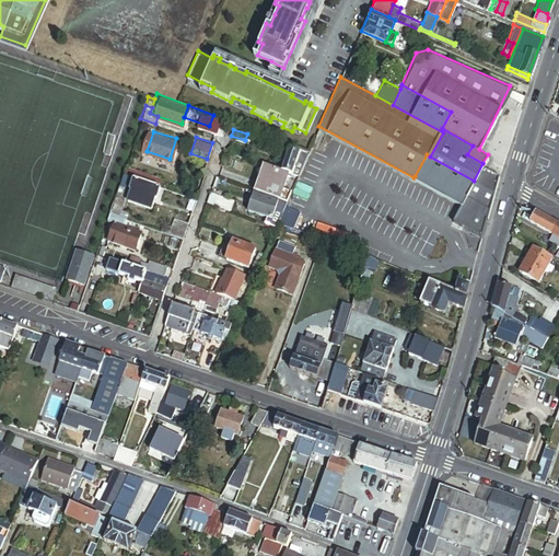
[(289,148),(291,145),(281,140),(275,157),(283,160),(289,148)]
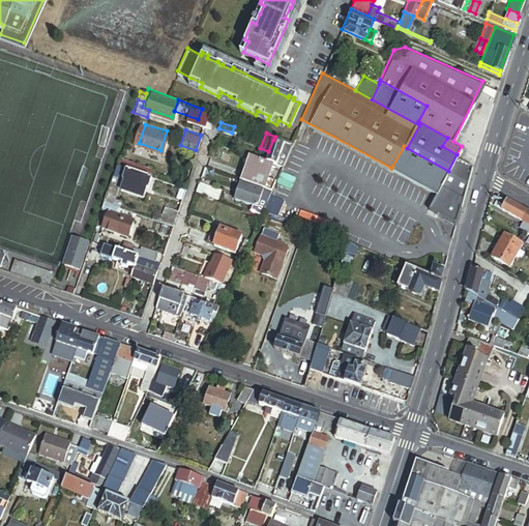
[(290,146),(291,142),(275,137),(273,140),(283,143),(290,146)]
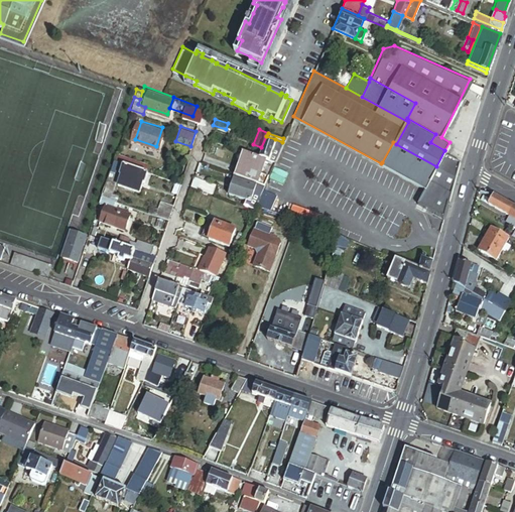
[(268,158),(275,139),(266,136),(261,147),(258,154),(265,157),(268,158)]
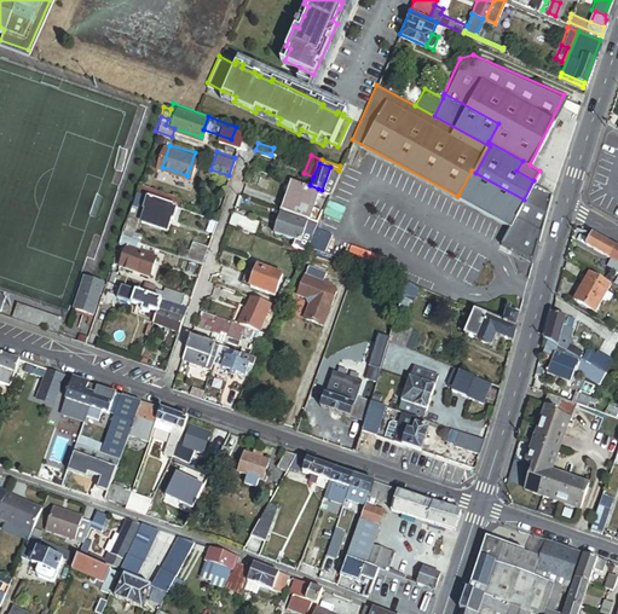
[(329,192),(339,171),(330,167),(322,190),(329,192)]
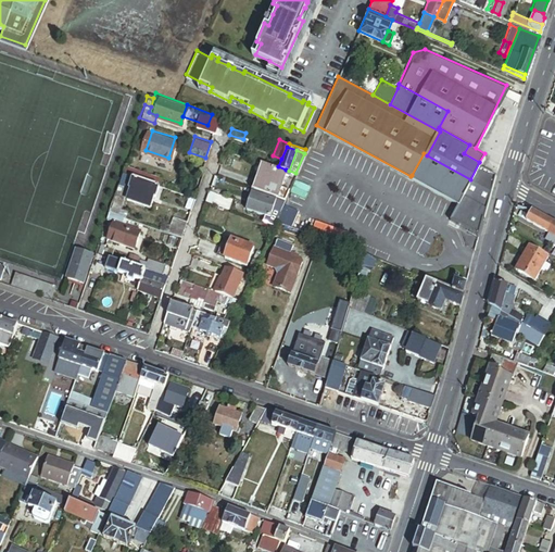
[(424,153),(412,175),(458,201),(470,179),(427,155),(424,153)]
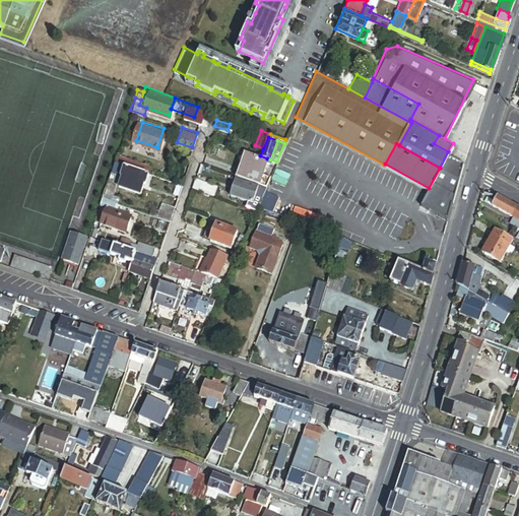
[(257,182),(258,183),(267,158),(260,155),(245,150),(236,174),(257,182)]
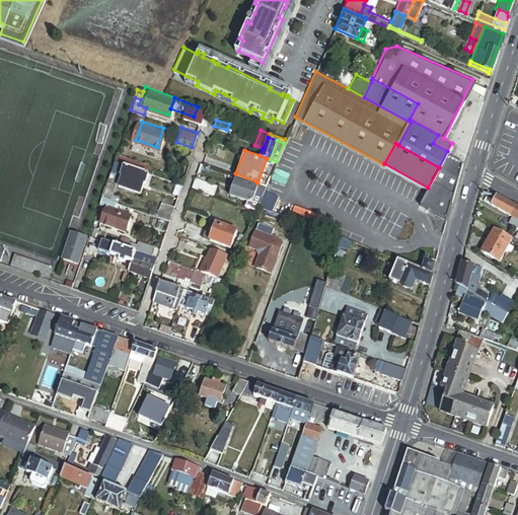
[(149,162),(117,151),(114,158),(147,169),(149,162)]
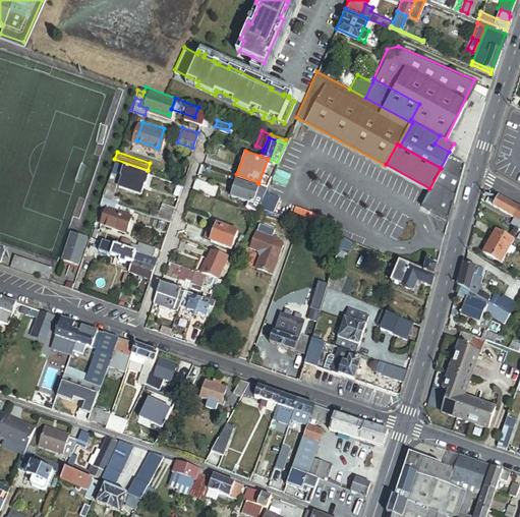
[(452,200),(465,161),(449,152),(441,168),(429,188),(422,203),(449,218),(453,203),(452,200)]
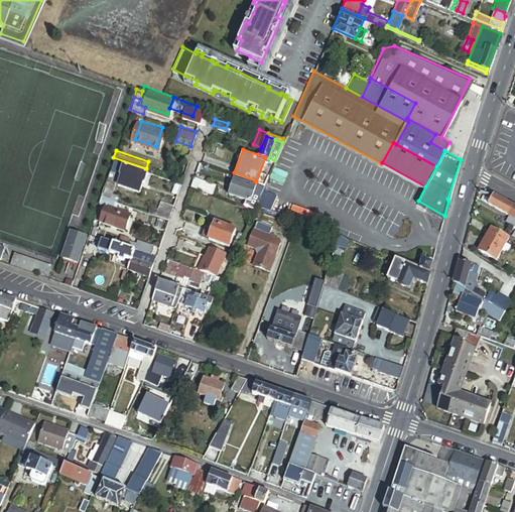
[(146,168),(113,157),(101,194),(116,199),(117,193),(111,190),(113,182),(110,180),(114,169),(126,173),(130,174),(143,178),(146,168)]
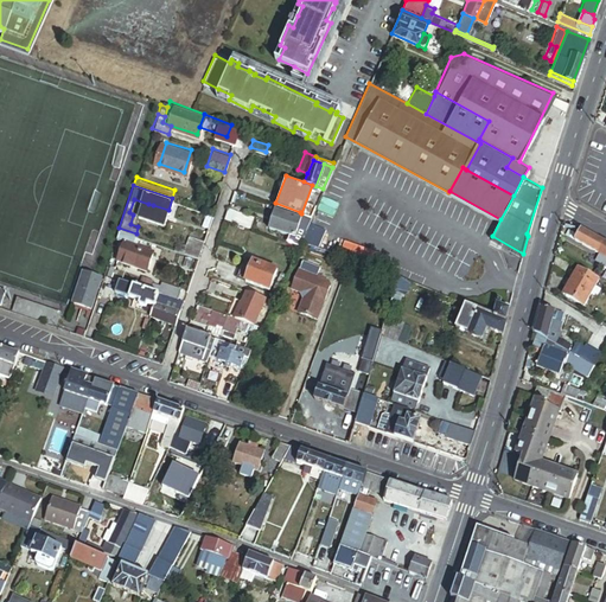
[(233,206),(229,216),(248,223),(252,213),(233,206)]
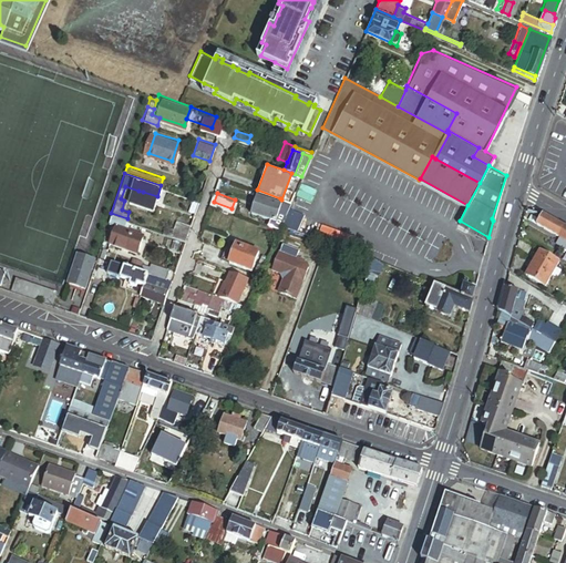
[(271,222),(279,202),(267,197),(261,215),(268,217),(267,221),(271,222)]
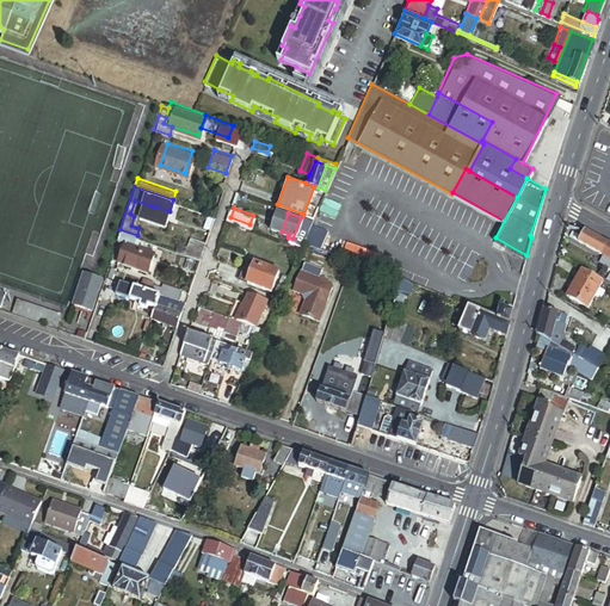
[(309,223),(312,218),(312,217),(303,215),(302,214),(301,217),(293,239),(301,242),(302,239),(309,223)]
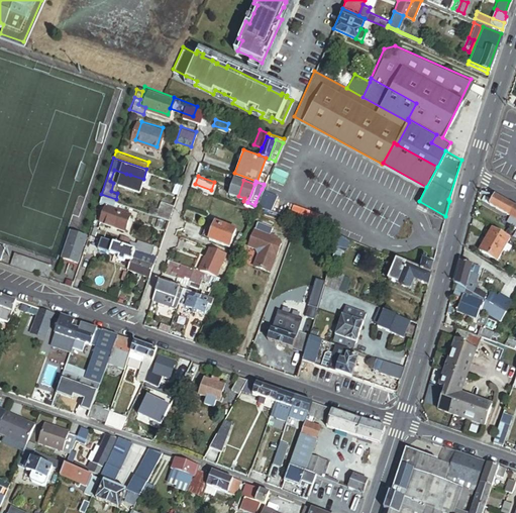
[(269,207),(275,193),(262,189),(255,202),(269,207)]
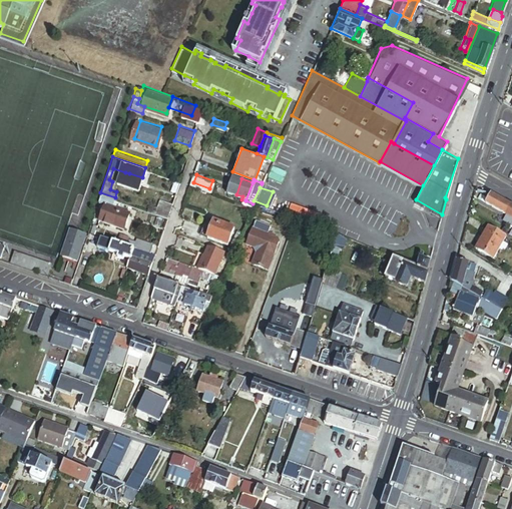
[(511,212),(511,203),(490,191),(484,200),(511,215),(511,212)]
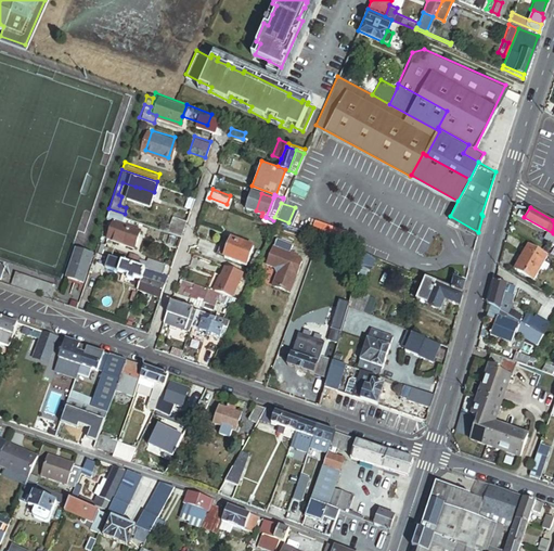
[(125,214),(108,208),(106,214),(113,217),(124,220),(126,214),(125,214)]
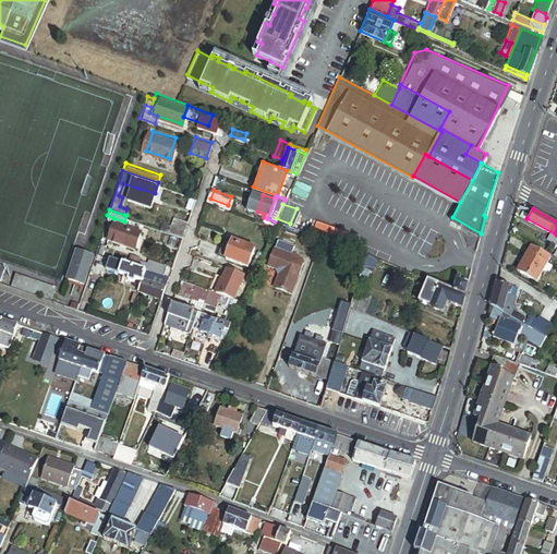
[(171,213),(166,229),(181,233),(186,218),(171,213)]
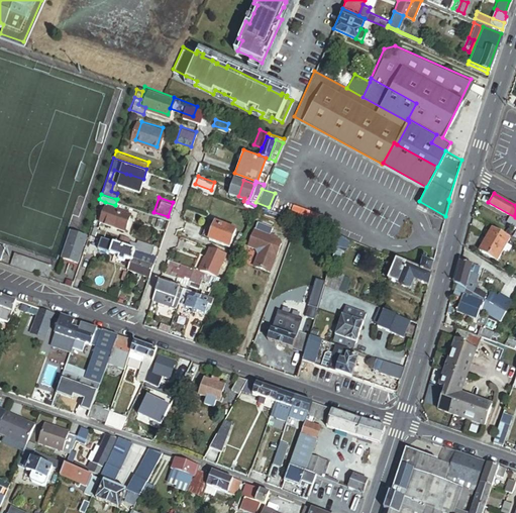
[(105,202),(99,218),(124,226),(129,210),(115,205),(105,202)]
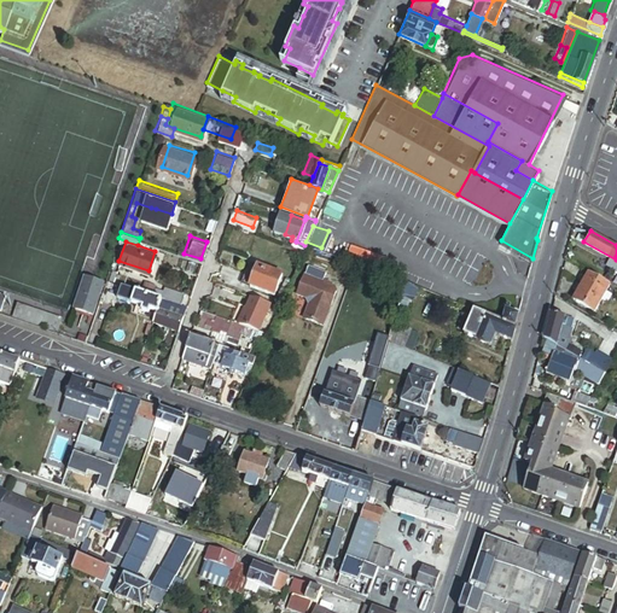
[(258,262),(250,282),(272,291),(280,270),(258,262)]
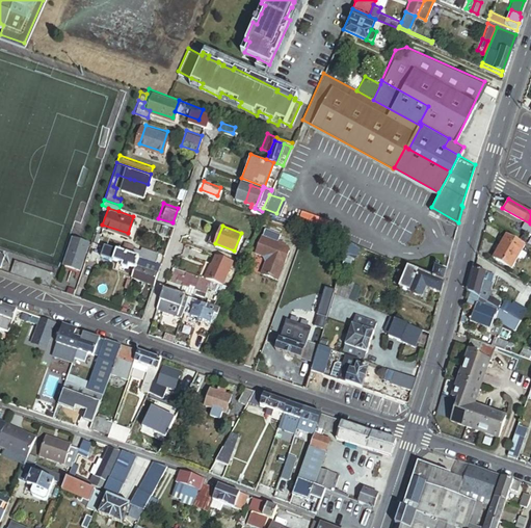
[(280,232),(264,226),(255,249),(257,251),(262,253),(265,258),(260,270),(276,276),(288,246),(288,243),(276,239),(280,232)]
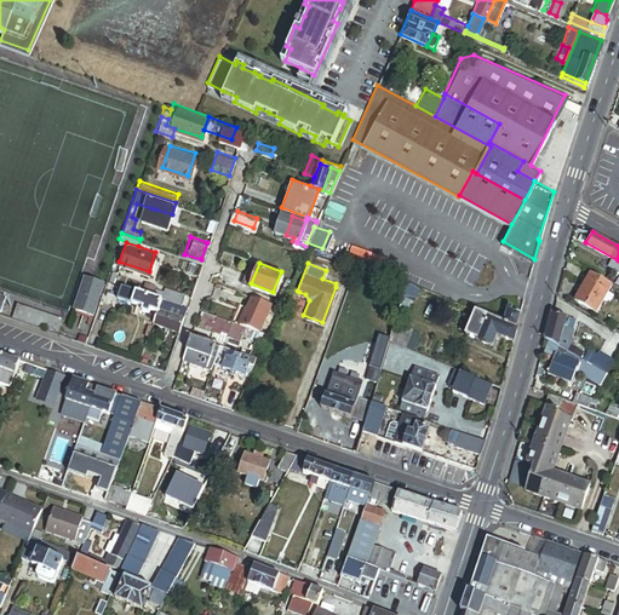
[(611,282),(590,270),(574,297),(595,309),(603,295),(607,291),(611,282)]
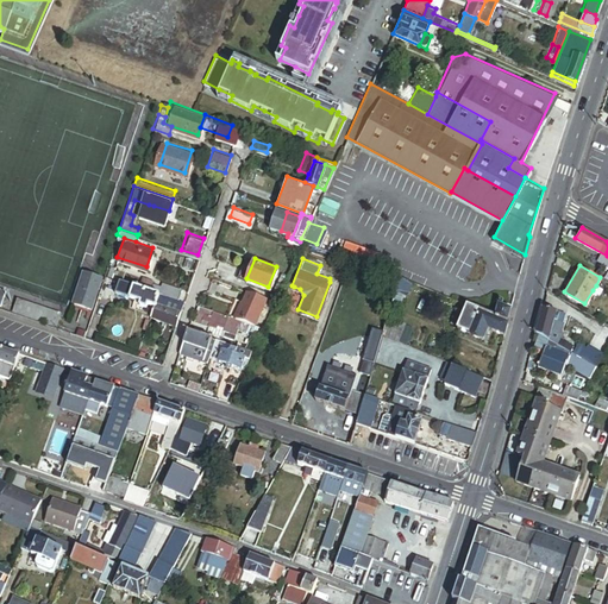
[(83,268),(73,300),(91,306),(101,274),(83,268)]
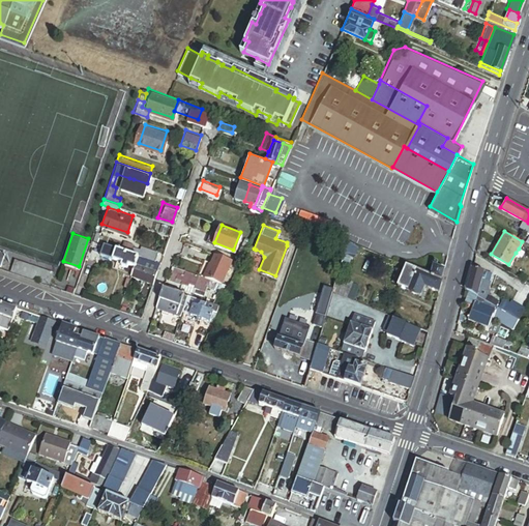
[(103,239),(91,235),(85,253),(96,257),(99,251),(103,241),(103,239)]
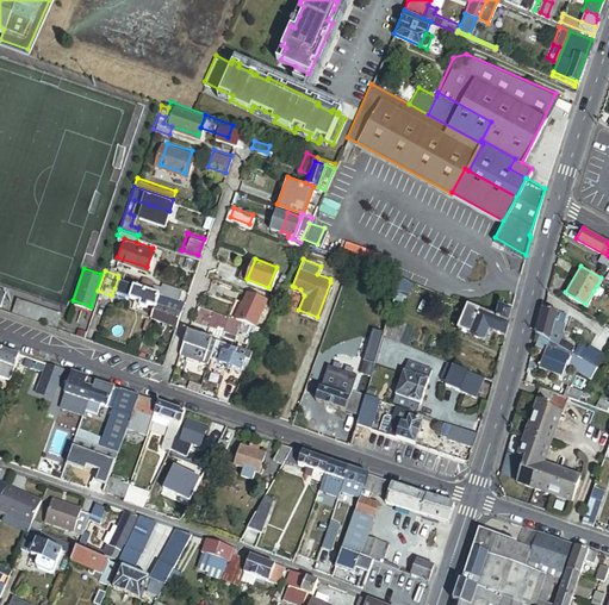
[(406,293),(411,280),(399,274),(395,288),(403,292),(406,293)]
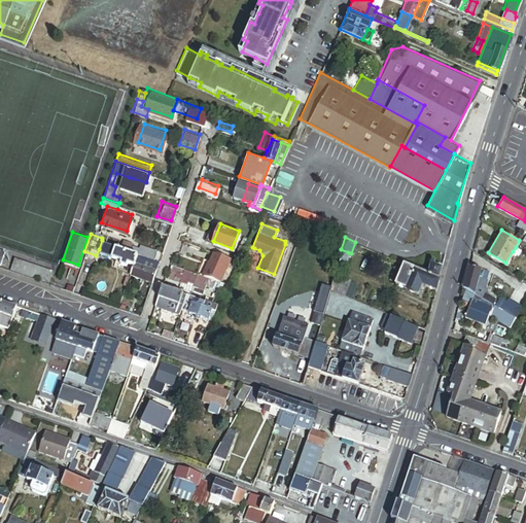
[(102,240),(99,249),(108,252),(111,244),(102,240)]
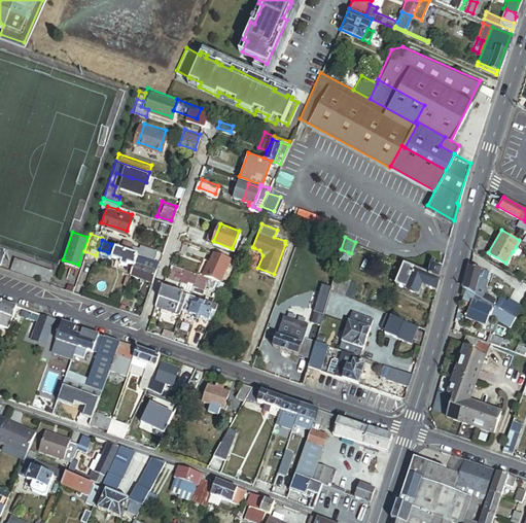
[(129,247),(114,242),(114,244),(111,253),(120,256),(127,258),(133,260),(134,259),(135,253),(137,250),(129,247)]
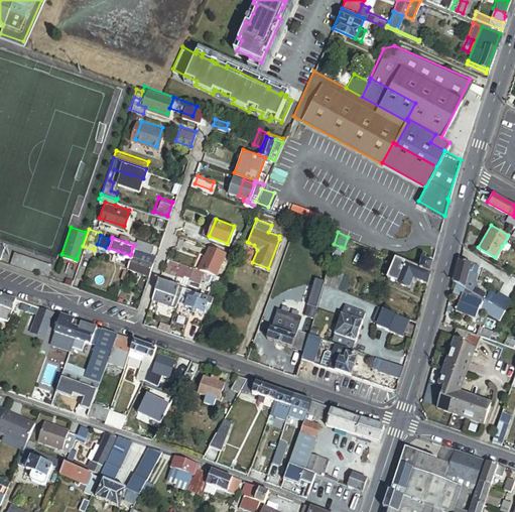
[(136,239),(128,237),(126,242),(134,245),(136,239)]
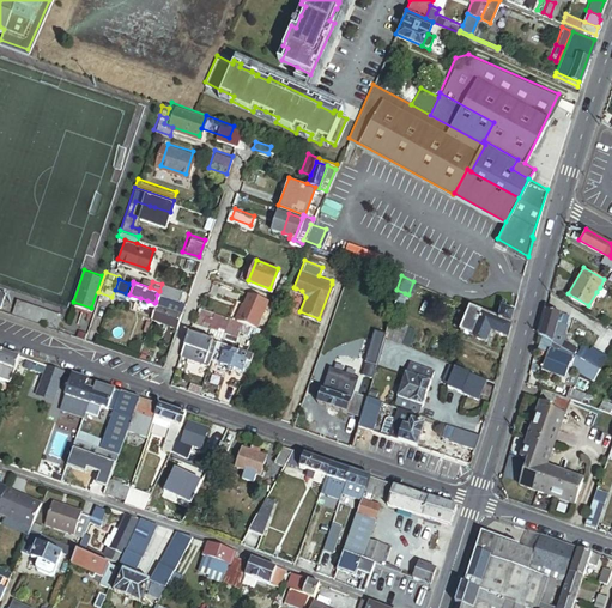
[(162,284),(159,291),(179,297),(181,289),(162,283),(162,284)]
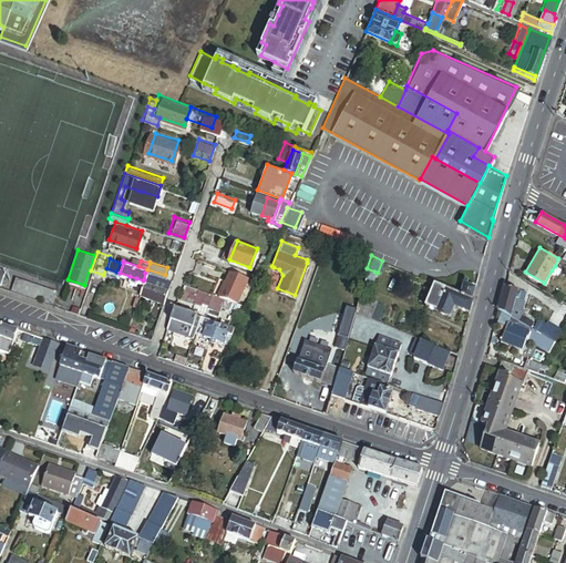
[(279,269),(274,267),(267,284),(277,288),(283,275),(279,269)]
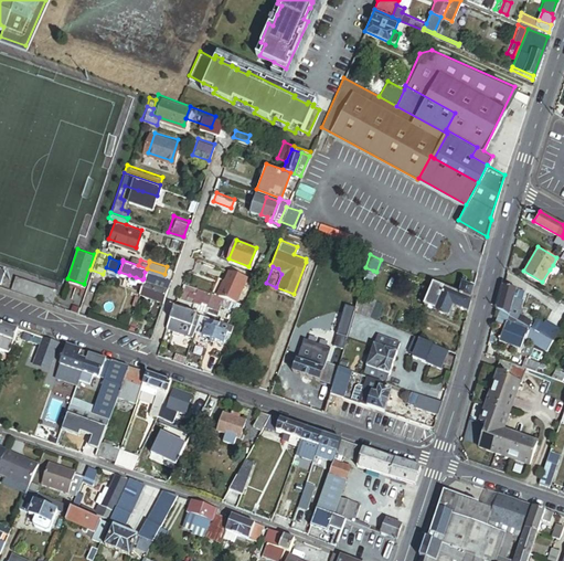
[(247,274),(229,267),(217,292),(225,295),(234,298),(236,298),(247,274)]
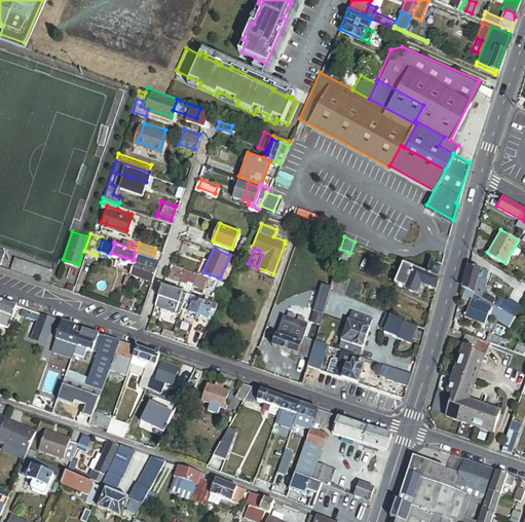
[(347,252),(340,249),(337,260),(344,262),(347,252)]
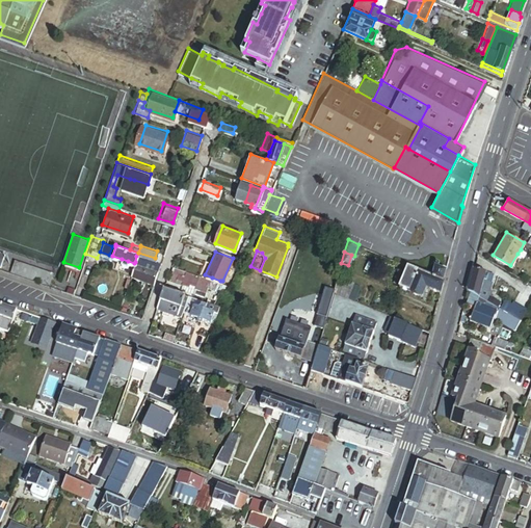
[(53,270),(14,257),(10,268),(49,282),(53,270)]
